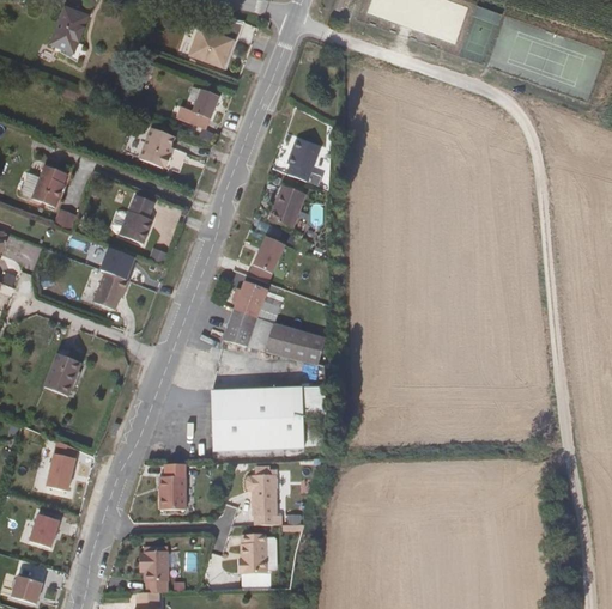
[(85,18),(62,8),(48,46),(71,54),(85,18)]
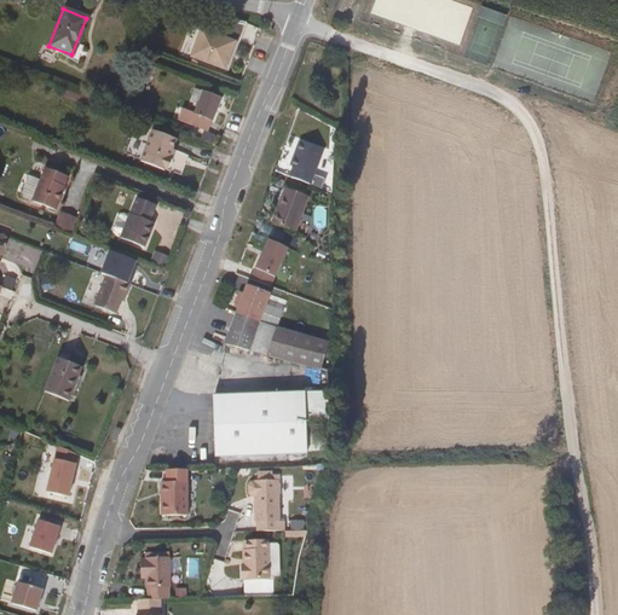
[(246,24),(226,19),(220,36),(200,29),(190,57),(224,70),(235,42),(238,44),(246,24)]
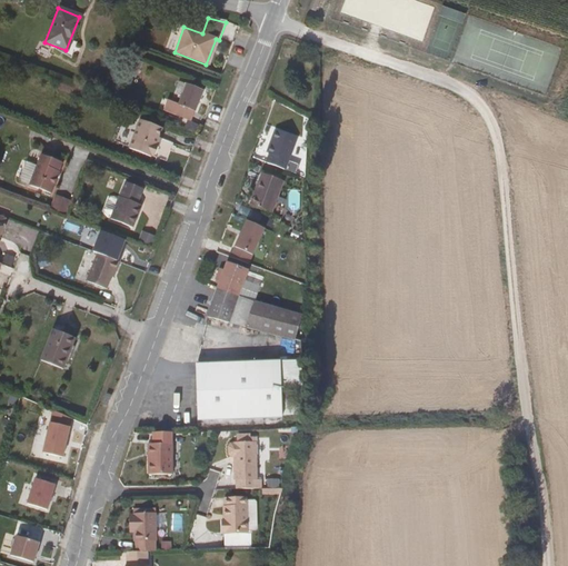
[(219,40),(216,39),(206,65),(210,66),(219,40)]
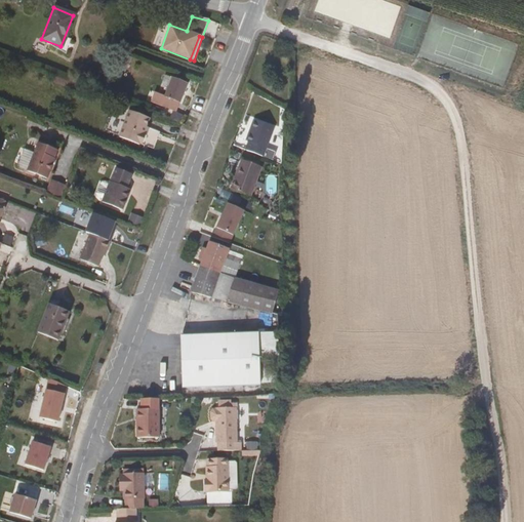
[(81,91),(83,85),(68,78),(65,85),(81,91)]
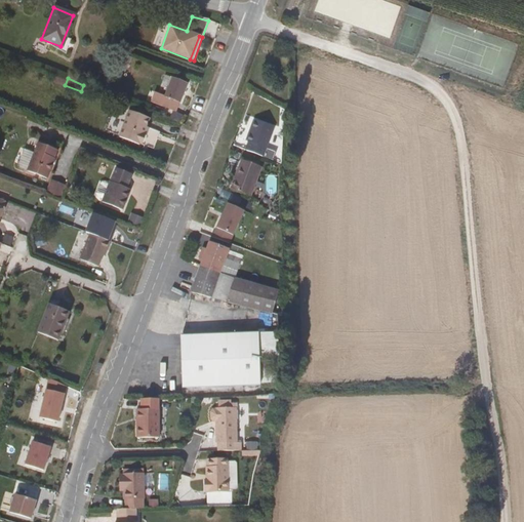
[(179,106),(187,85),(171,79),(168,86),(159,82),(155,95),(179,106)]
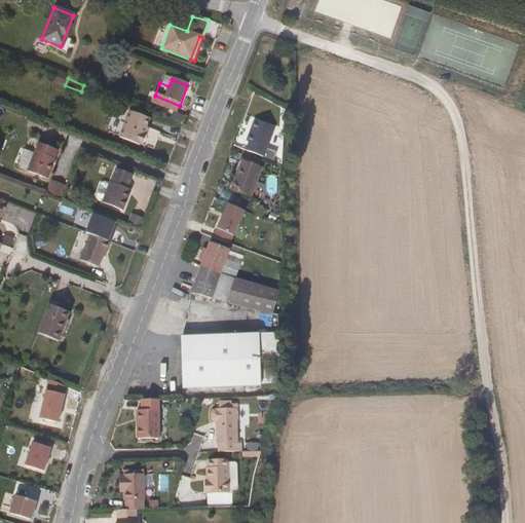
[(148,116),(128,109),(118,136),(137,143),(138,142),(141,143),(145,133),(143,132),(148,116)]
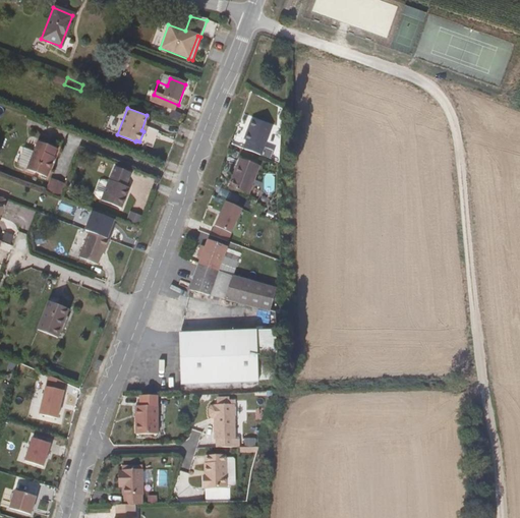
[(271,124),(250,116),(242,136),(246,138),(243,147),(261,153),(271,124)]
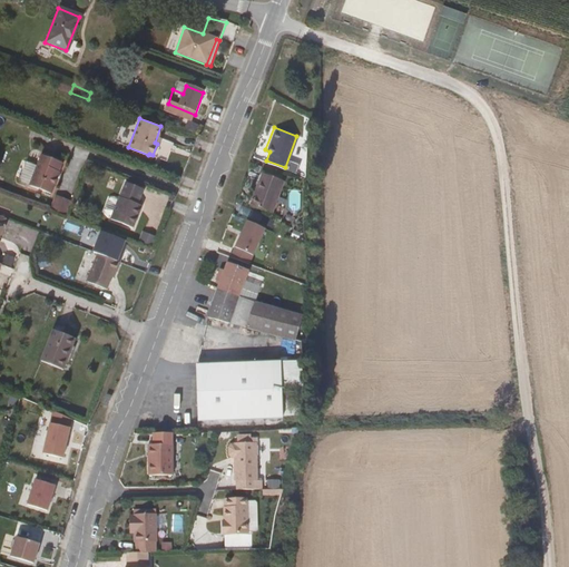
[(49,195),(60,166),(40,158),(28,187),(49,195)]
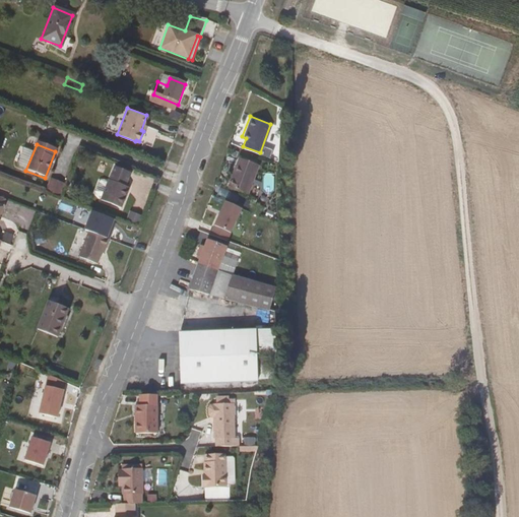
[(259,162),(240,155),(229,184),(248,191),(259,162)]
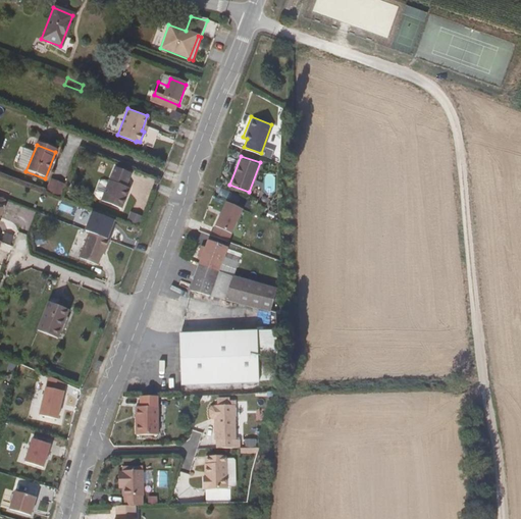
[(129,177),(113,170),(101,202),(121,210),(129,191),(125,189),(129,177)]
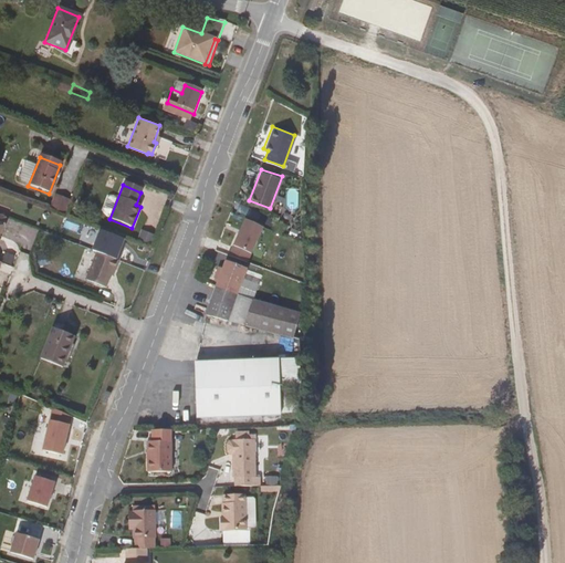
[(53,206),(70,206),(70,193),(54,193),(53,206)]
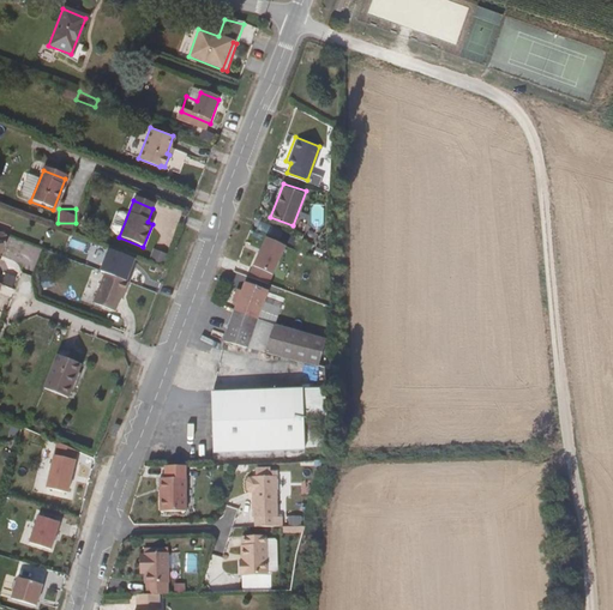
[(311,223),(325,222),(324,212),(311,213),(311,223)]
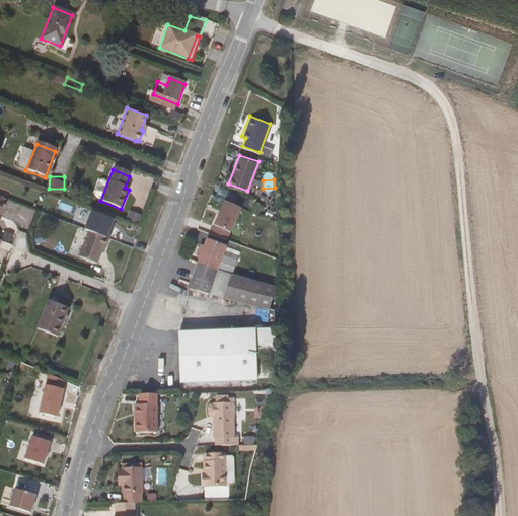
[(243,215),(222,205),(216,218),(237,228),(243,215)]
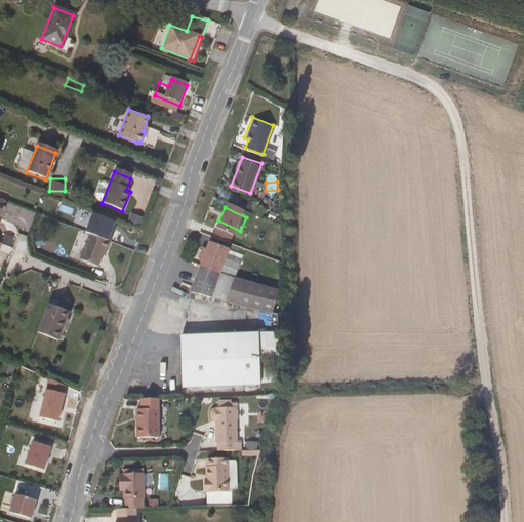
[(251,219),(246,217),(240,231),(245,233),(251,219)]
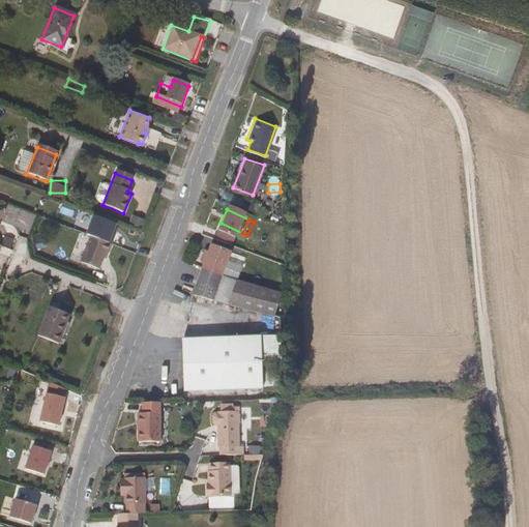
[(286,241),(286,237),(276,232),(274,236),(286,241)]
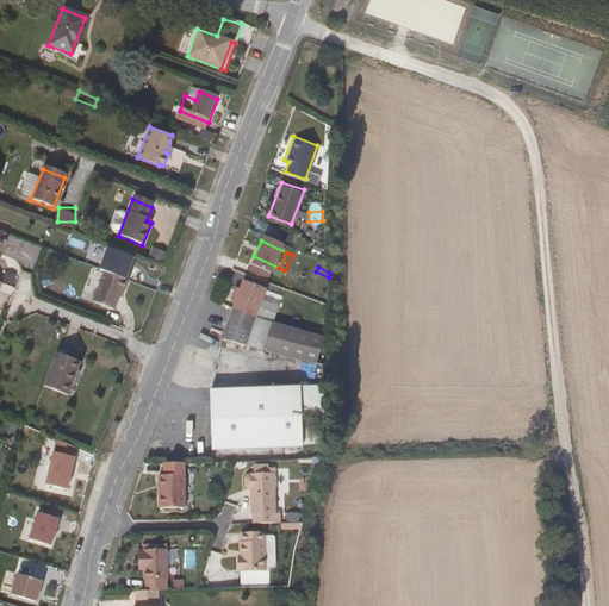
[(91,303),(110,310),(120,280),(103,273),(91,303)]
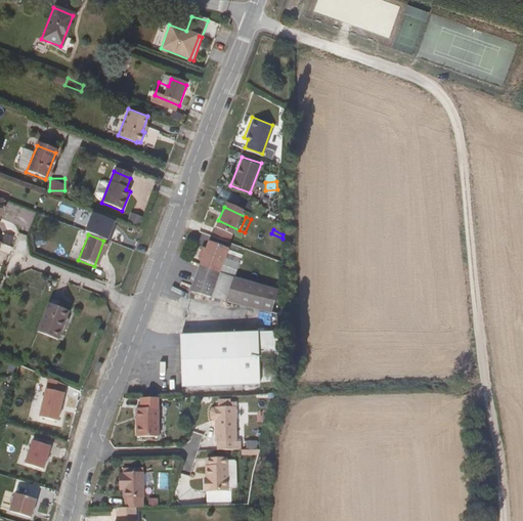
[(228,247),(209,240),(201,262),(220,268),(221,267),(228,247)]
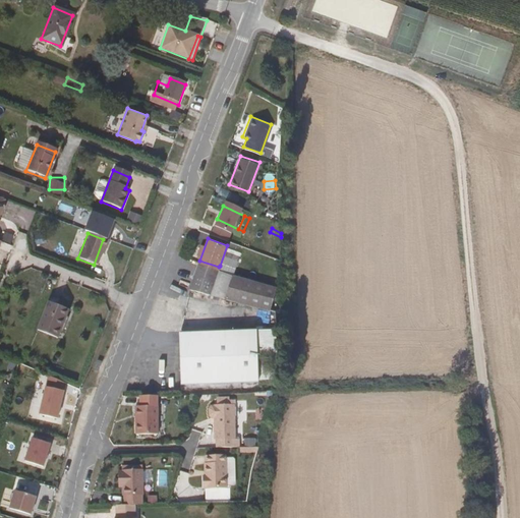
[(108,241),(103,239),(94,265),(96,266),(103,249),(104,250),(108,241)]
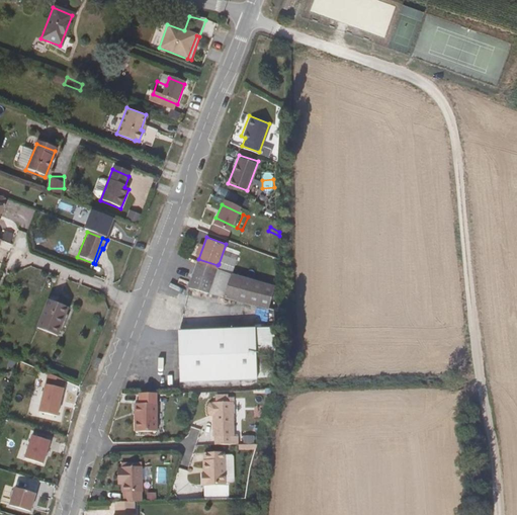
[(186,255),(181,273),(191,276),(196,257),(186,255)]
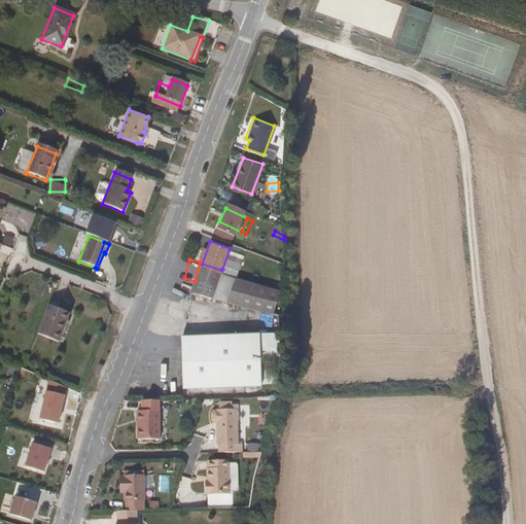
[(197,278),(216,284),(221,270),(202,264),(197,278)]
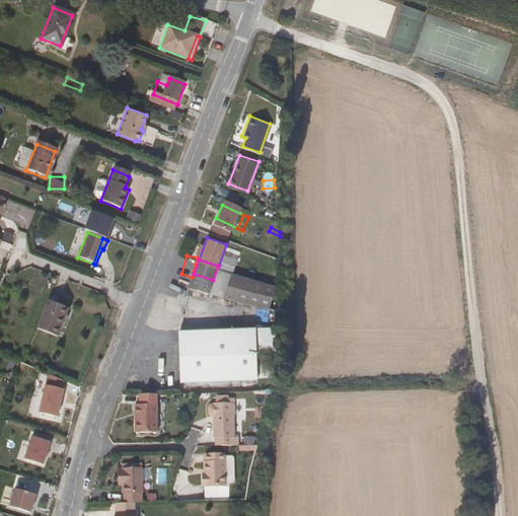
[(219,265),(218,266),(213,280),(217,281),(222,266),(219,265)]
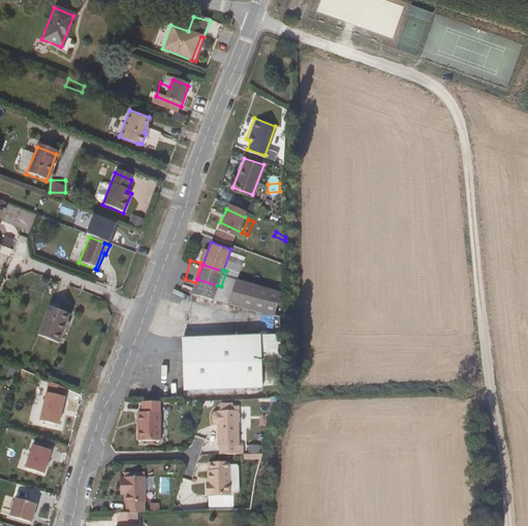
[(226,271),(221,286),(216,300),(274,315),(281,289),(226,271)]
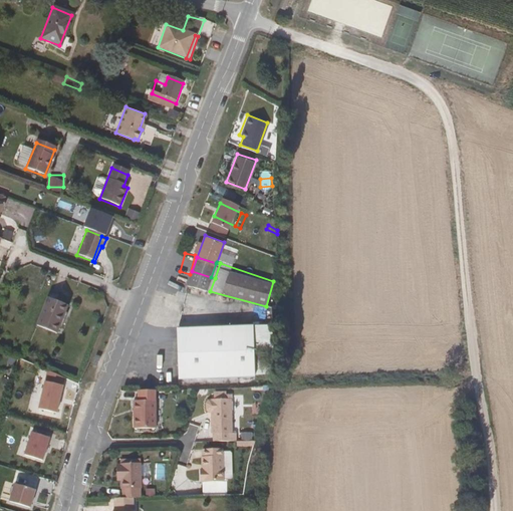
[(207,290),(211,277),(192,271),(187,284),(207,290)]
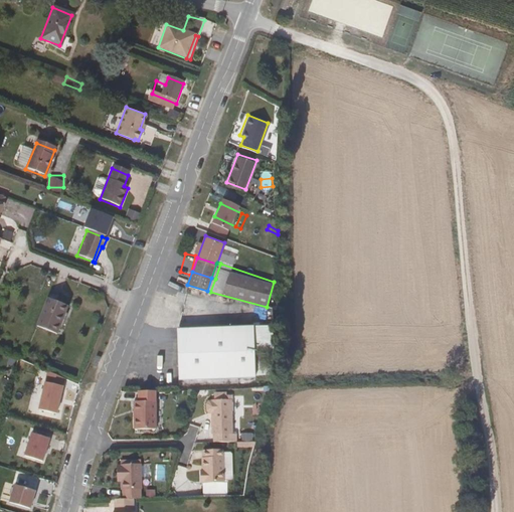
[(55,335),(66,305),(46,297),(35,326),(55,335)]
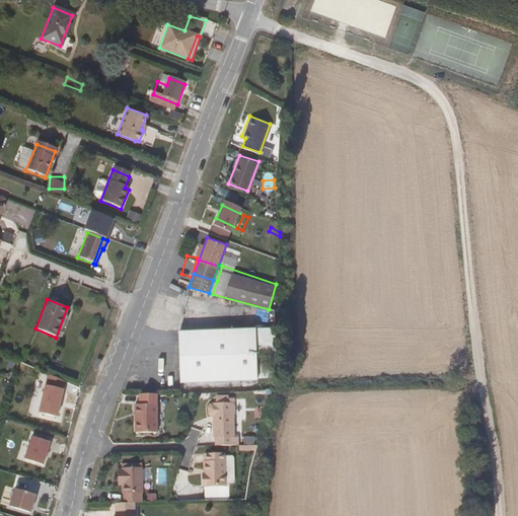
[(181,382),(255,378),(253,326),(179,329),(181,382)]
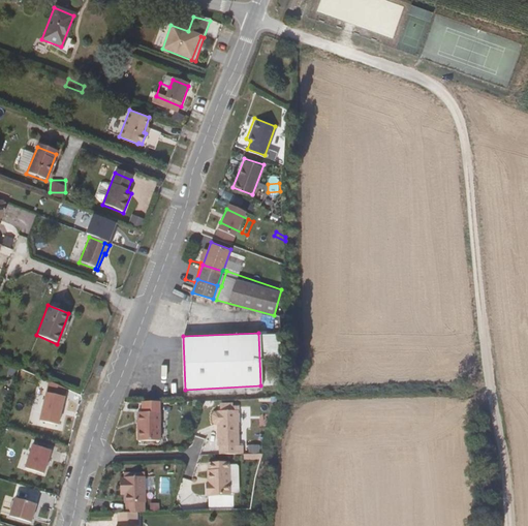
[(56,387),(40,380),(36,389),(50,395),(26,464),(50,473),(75,401),(54,393),(56,387)]
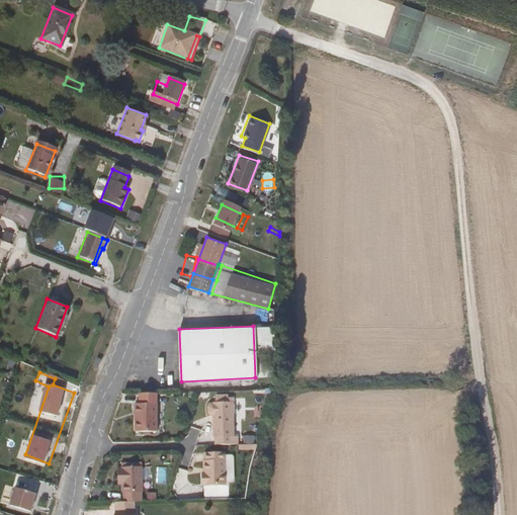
[(133,433),(154,431),(153,404),(131,405),(133,433)]
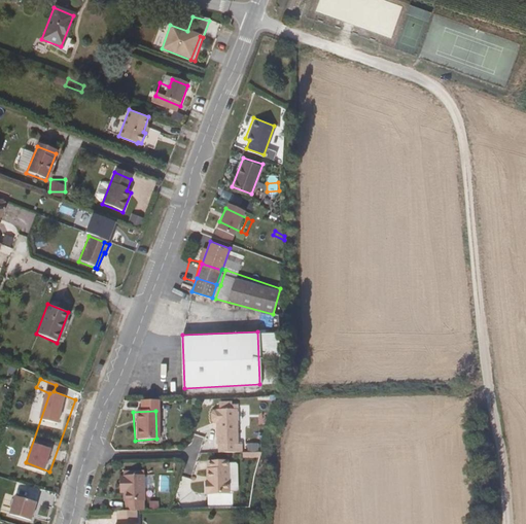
[(238,449),(237,414),(216,414),(216,415),(214,415),(211,417),(211,424),(214,426),(216,426),(216,449),(218,449),(217,457),(241,457),(241,449),(238,449)]
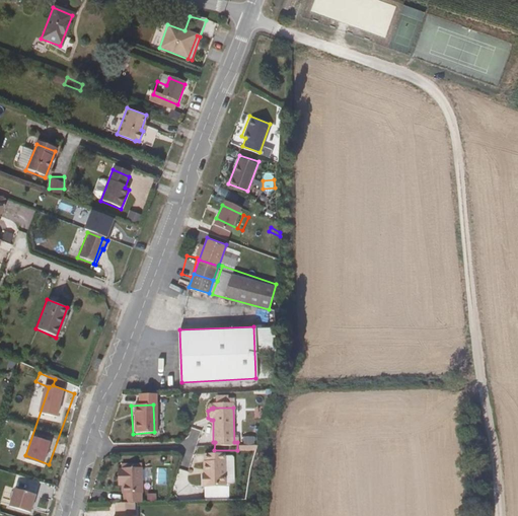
[(224,490),(224,457),(205,457),(204,464),(204,477),(203,477),(201,477),(201,489),(202,489),(202,490),(224,490)]
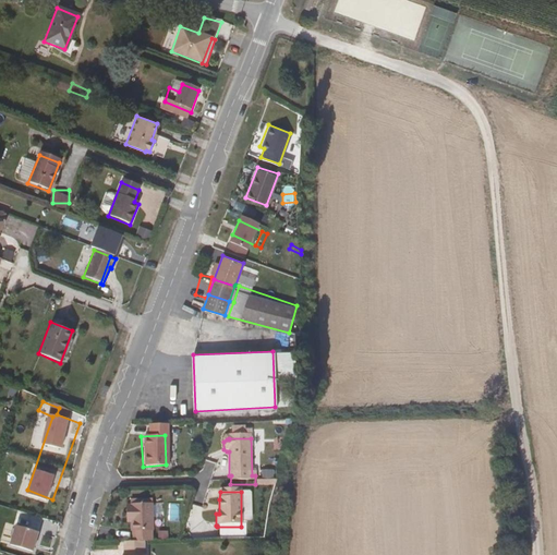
[(150,531),(152,504),(130,503),(130,504),(125,504),(125,515),(130,515),(130,521),(130,531),(132,531),(132,541),(145,541),(149,541),(149,531),(150,531)]
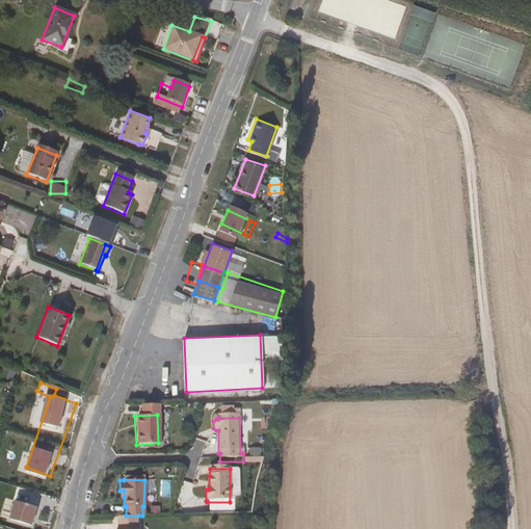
[(32,523),(38,503),(15,496),(8,516),(32,523)]
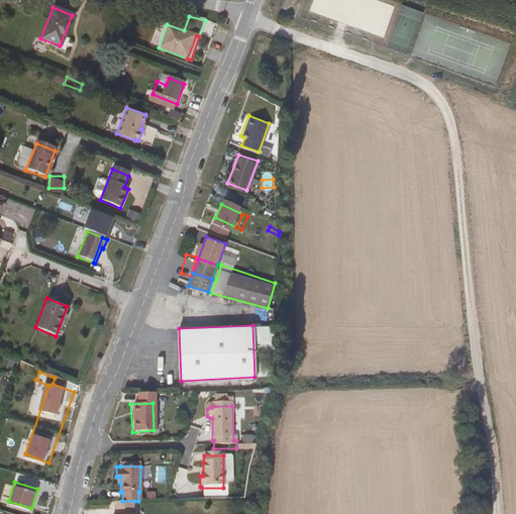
[(122,501),(114,501),(114,509),(134,509),(134,501),(122,501)]
